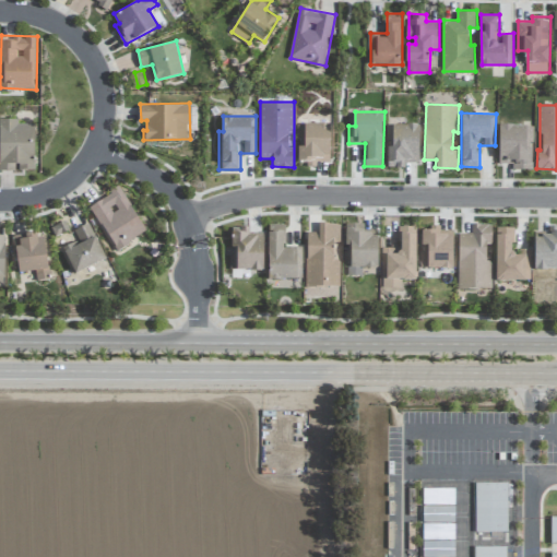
[(36,168),(36,122),(20,122),(20,118),(0,118),(0,147),(0,169),(36,168)]
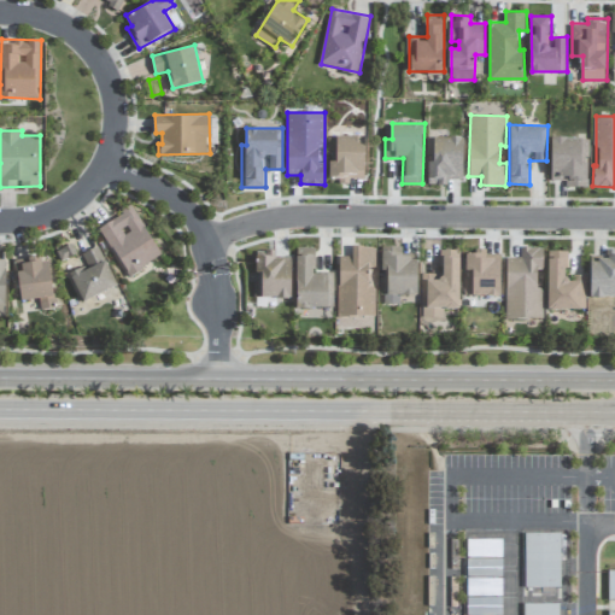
[(365,177),(365,136),(328,136),(328,177),(349,177),(365,177)]
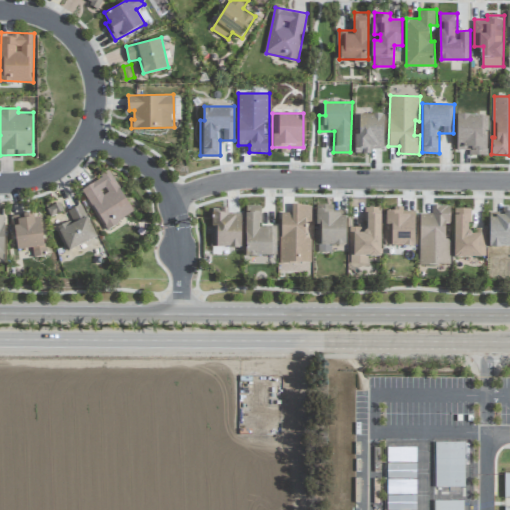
[(385,147),(385,113),(356,113),(356,133),(354,133),(353,152),(372,152),(372,147),(385,147)]
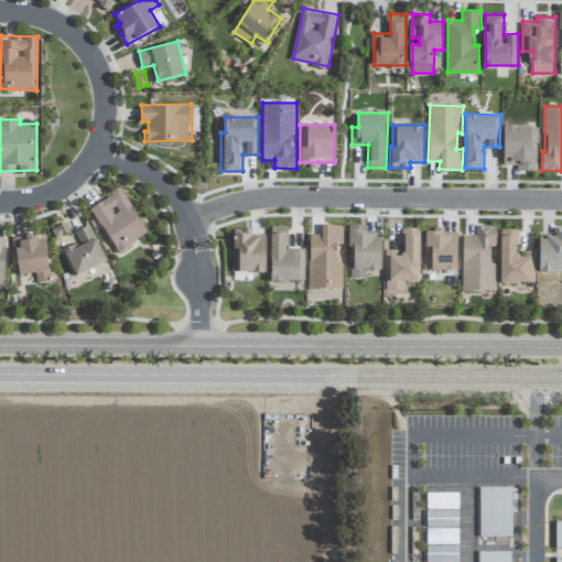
[(517,170),(537,170),(539,126),(503,125),(501,164),(518,164),(517,170)]
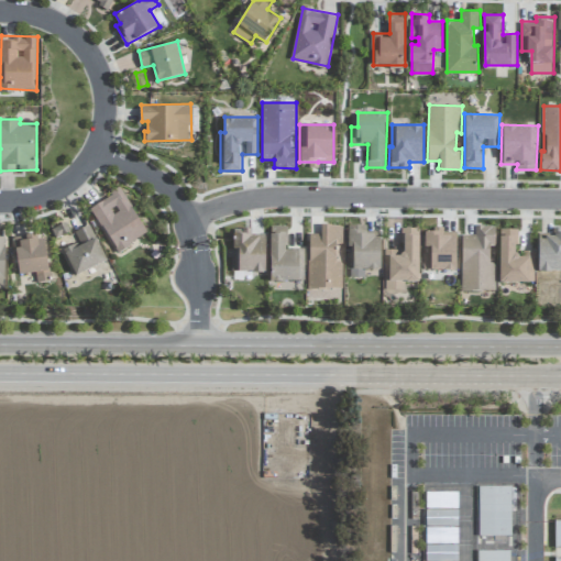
[(118,252),(149,232),(120,186),(89,205),(118,252)]
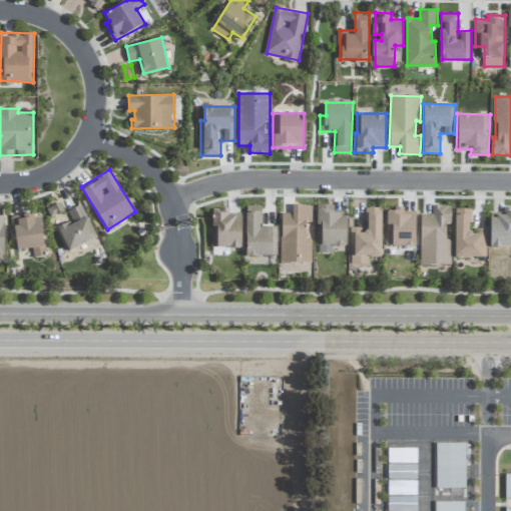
[(52,215),(64,210),(61,201),(48,207),(52,215)]
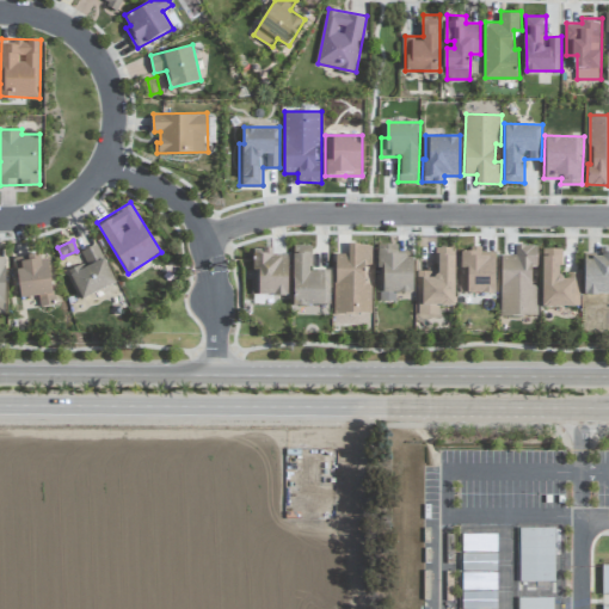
[(117,282),(98,243),(82,250),(87,262),(69,270),(82,299),(117,282)]
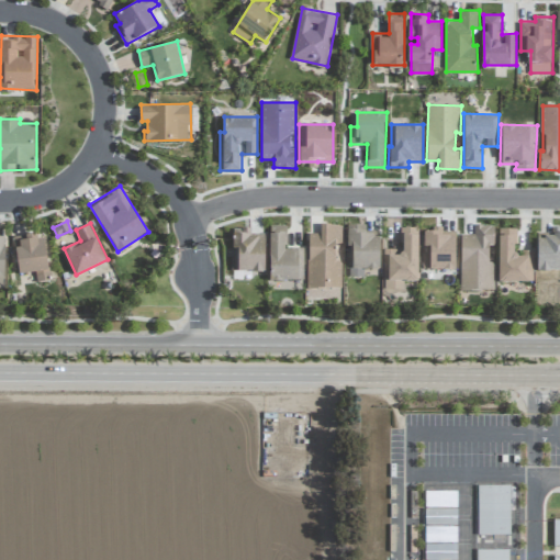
[(342,287),(340,223),(318,223),(318,232),(306,232),(308,287),(342,287)]
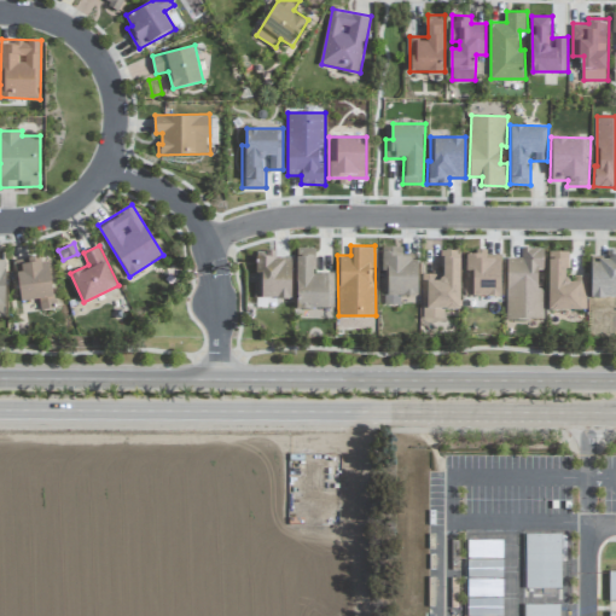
[(419,257),(404,257),(404,245),(381,245),(381,304),(401,303),(401,296),(419,296),(419,257)]
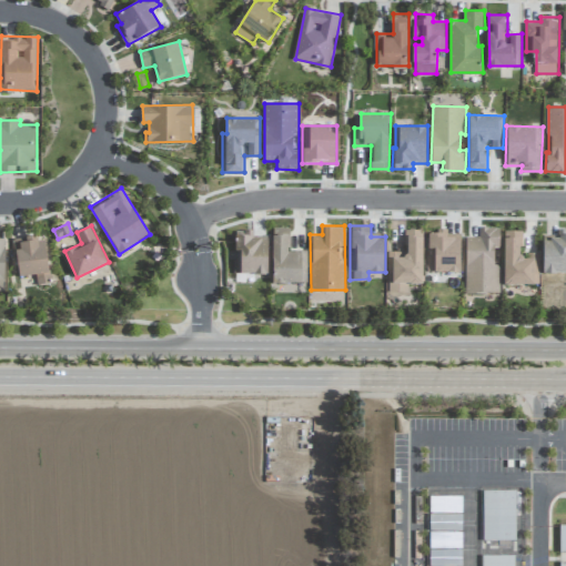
[(307,282),(307,250),(290,251),(290,226),(273,226),(273,275),(281,275),(281,282),(307,282)]
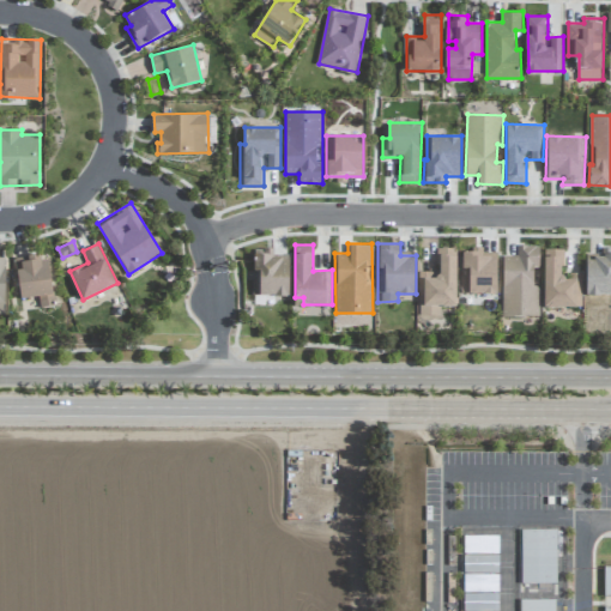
[(503,316),(538,316),(538,266),(540,266),(540,244),(518,244),(518,254),(503,254),(503,316)]
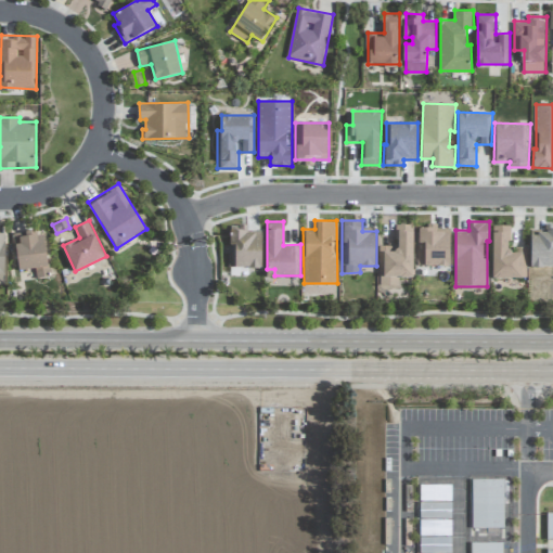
[(262,268),(262,256),(266,256),(267,231),(249,231),(249,223),(228,223),(227,267),(262,268)]
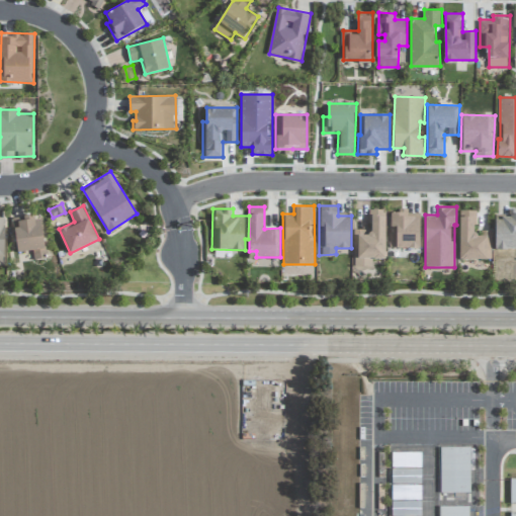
[(387,259),(387,208),(369,208),(369,229),(354,229),(354,266),(372,266),(372,259),(387,259)]
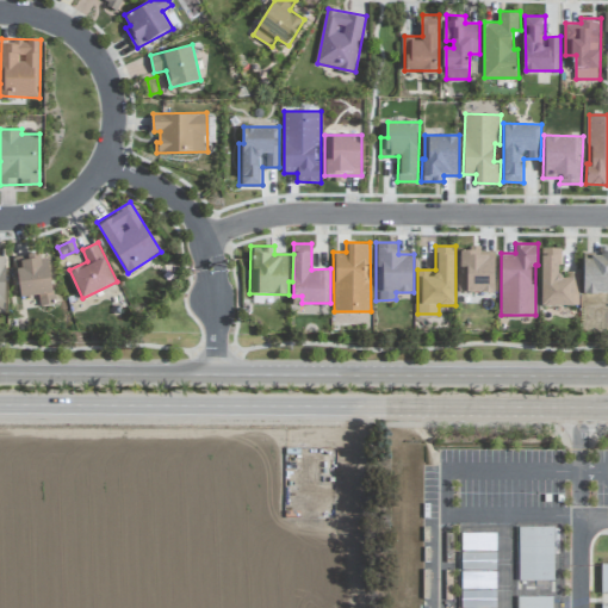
[(582,250),(582,293),(607,292),(607,246),(599,247),(599,250),(582,250)]
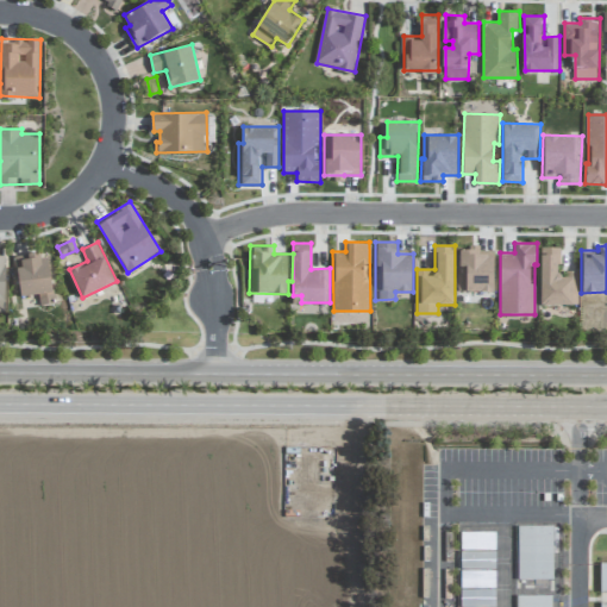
[(580,270),(562,270),(562,246),(538,246),(539,305),(580,305),(580,270)]
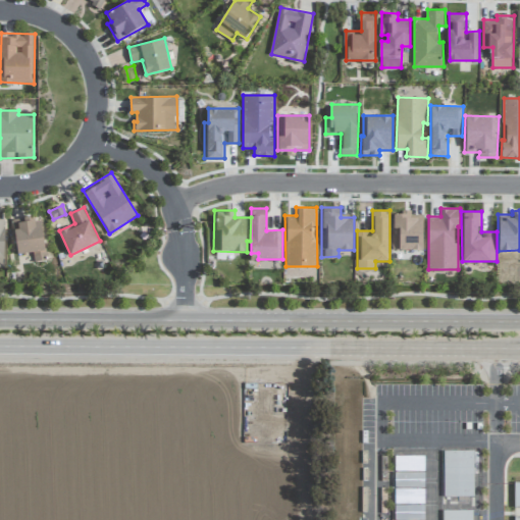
[(425,249),(424,214),(392,215),(393,250),(425,249)]
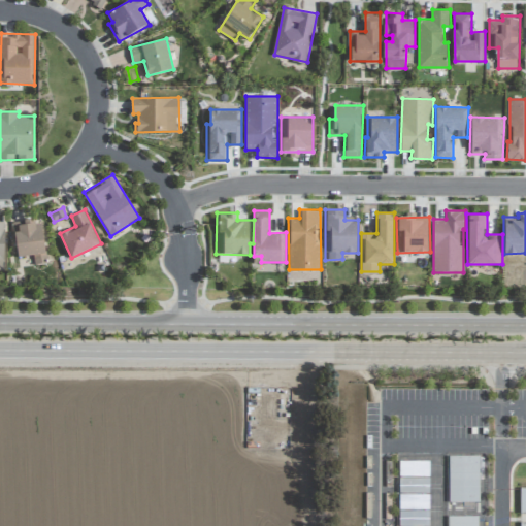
[(14,222),(19,257),(34,255),(36,264),(48,262),(43,219),(14,222)]
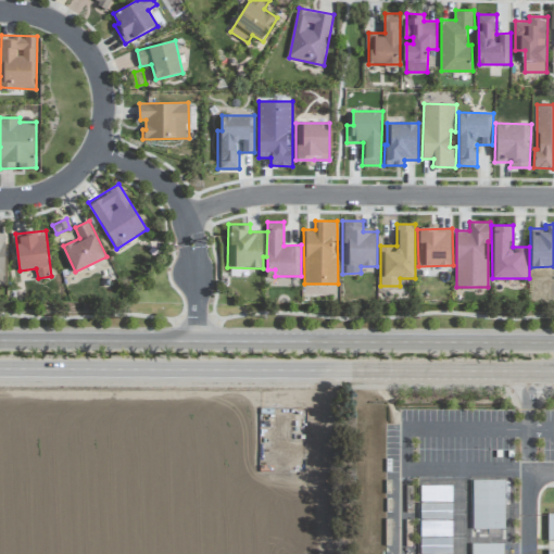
[(506,528),(506,479),(475,479),(474,528),(506,528)]
